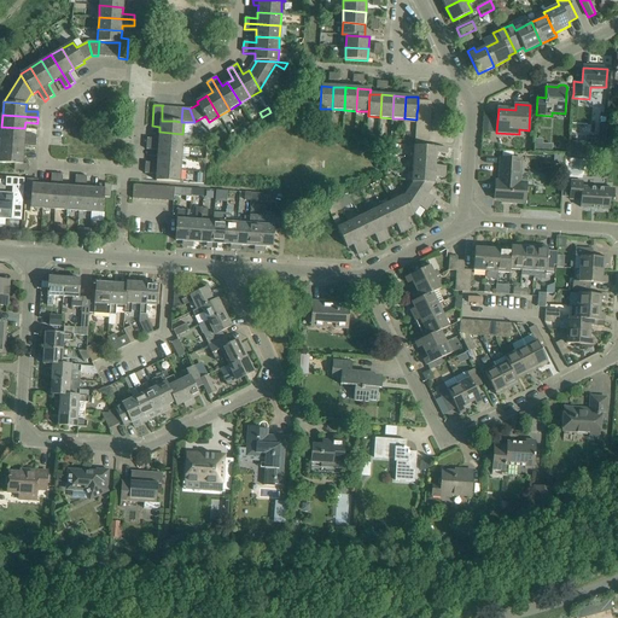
[(493,133),(494,116),(484,116),(483,132),(493,133)]
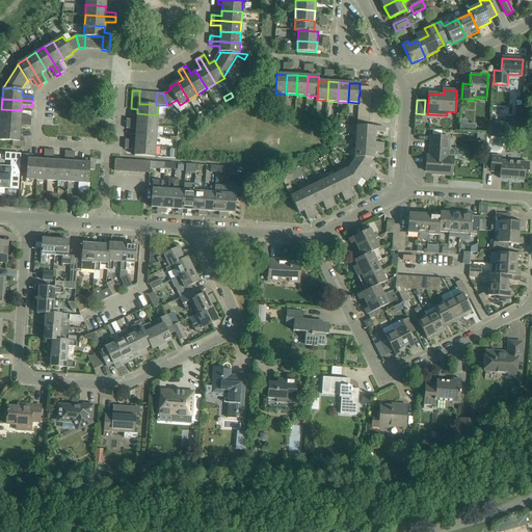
[(21,116),(21,110),(1,109),(0,120),(31,122),(31,116),(21,116)]
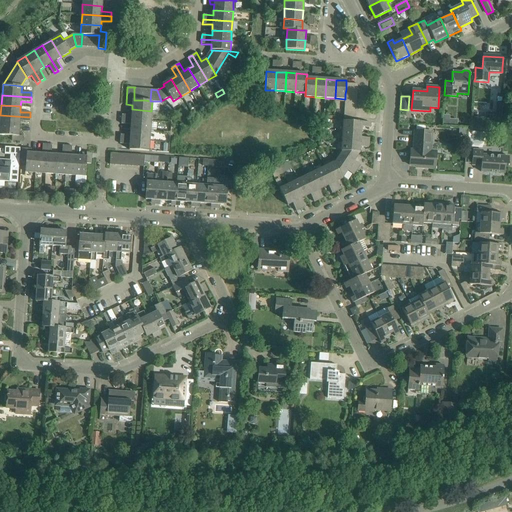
[(151,111),(132,109),(132,115),(122,114),(121,119),(150,121),(151,111)]
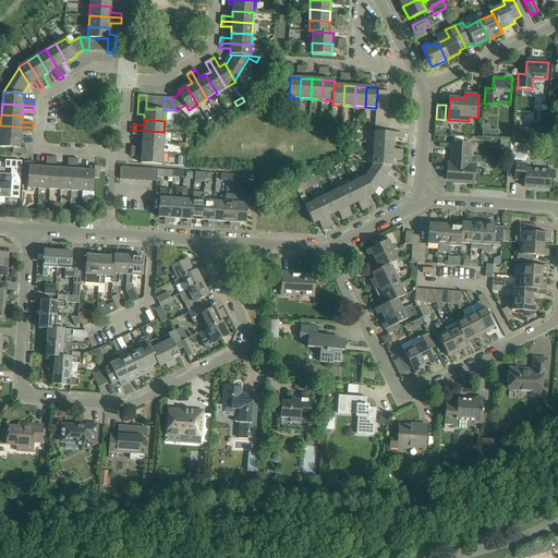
[(0,125),(0,130),(0,135),(21,137),(21,132),(32,133),(33,128),(0,125)]
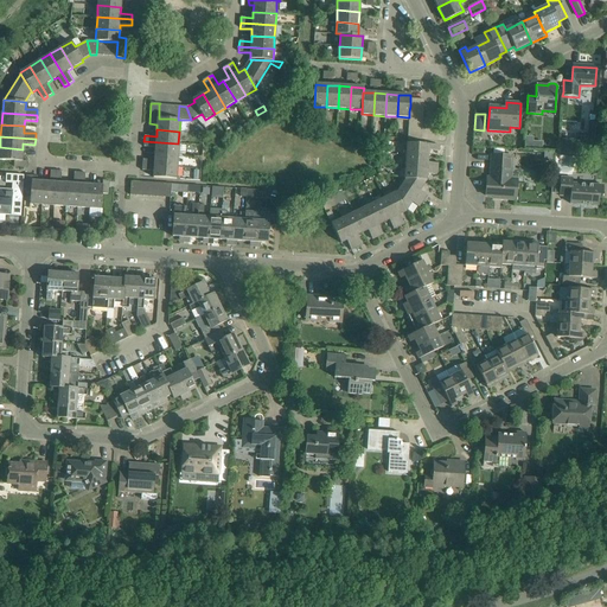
[(155,147),(155,154),(178,155),(178,144),(144,141),(144,147),(155,147)]
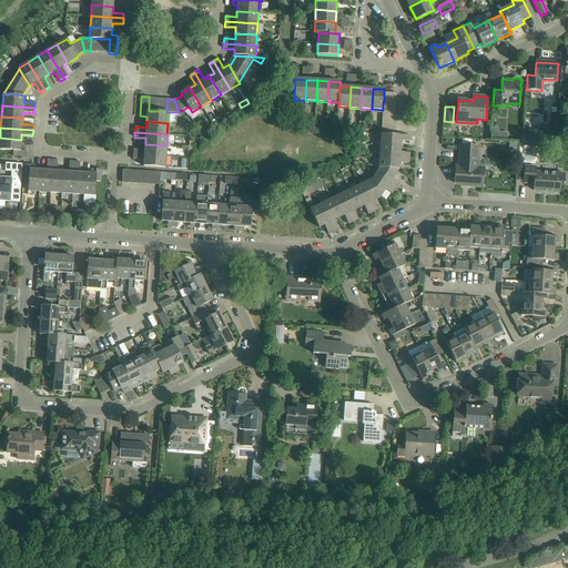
[(365,144),(366,133),(357,133),(357,144),(365,144)]
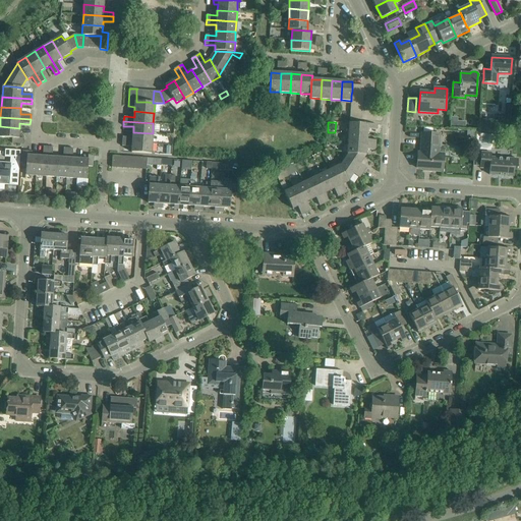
[(494,132),(495,123),(482,122),(477,130),(477,133),(494,132)]
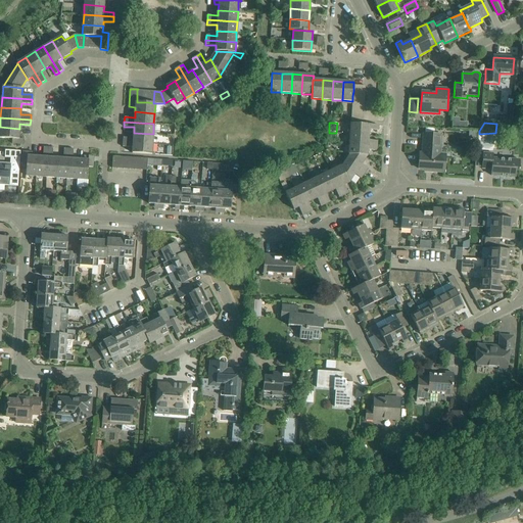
[(350,124),(350,134),(369,135),(369,130),(378,131),(378,126),(350,124)]
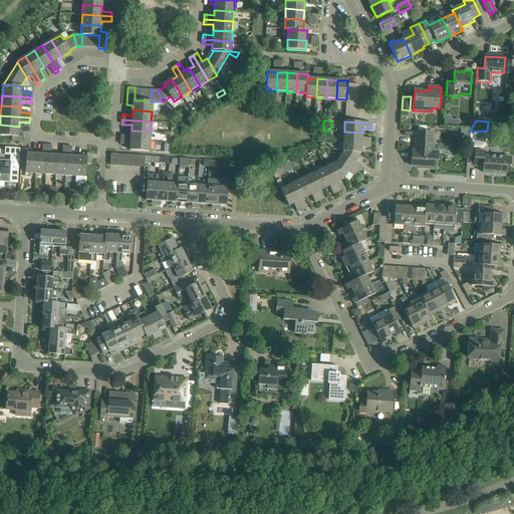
[(19,132),(19,126),(0,124),(0,136),(12,137),(12,142),(22,142),(23,133),(19,132)]
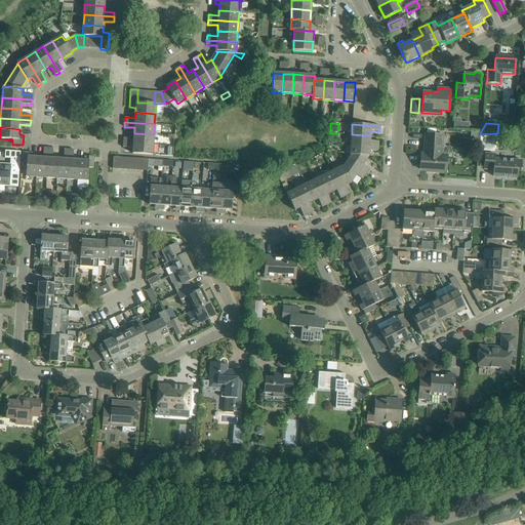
[(154,134),(134,133),(133,138),(123,137),(123,143),(153,145),(154,134)]
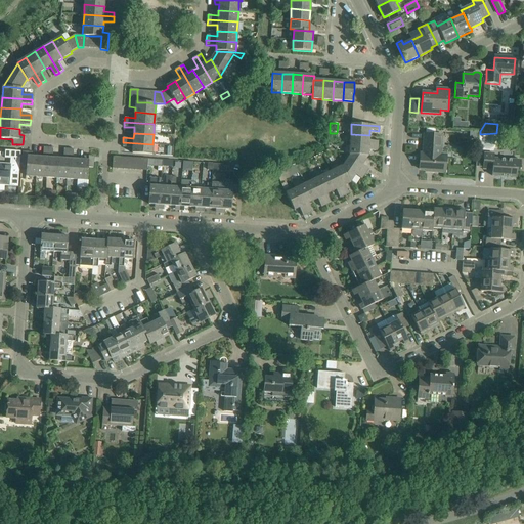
[(424,133),(424,141),(423,154),(421,154),(420,169),(428,170),(428,169),(432,169),(432,172),(445,173),(446,158),(439,157),(440,134),(424,133)]
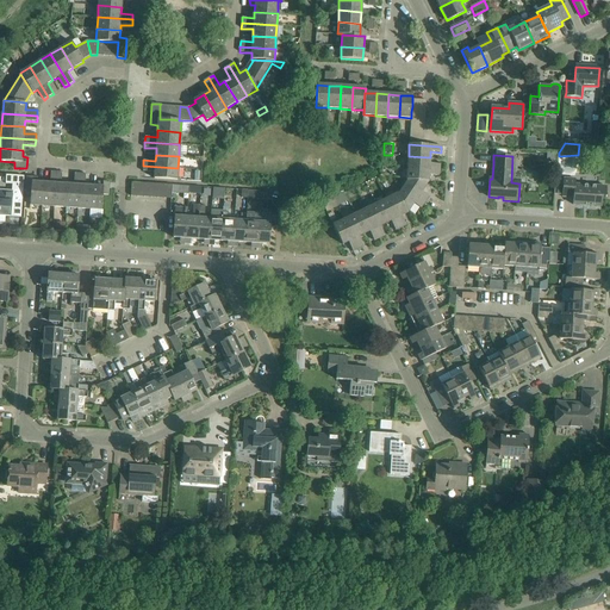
[(430,163),(430,157),(409,156),(408,168),(440,170),(440,165),(430,163)]
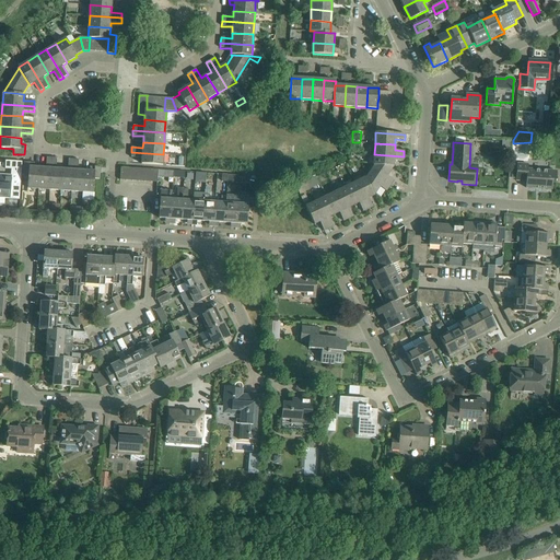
[(162,165),(163,154),(131,152),(131,158),(142,158),(141,164),(162,165)]
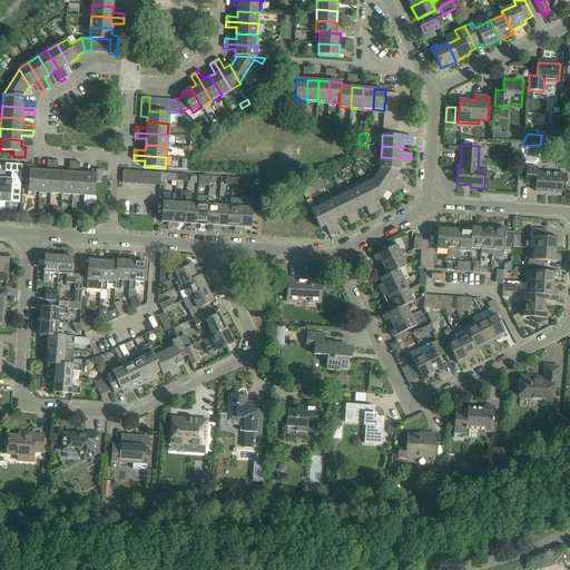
[(381,168),(401,169),(401,164),(411,165),(411,159),(381,157),(381,168)]
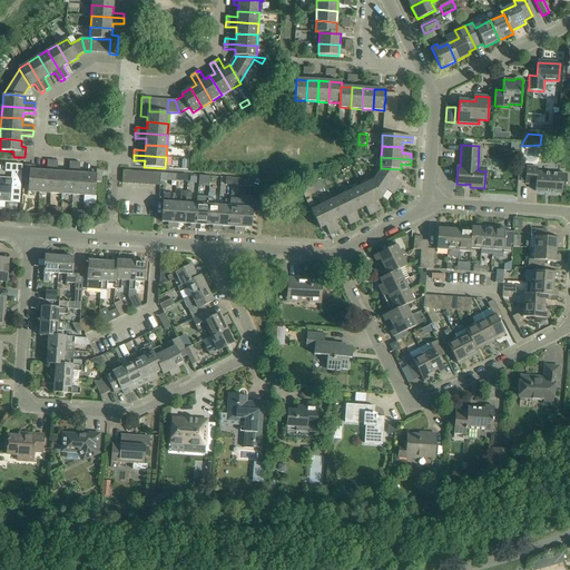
[(47,172),(40,172),(39,193),(50,194),(52,160),(47,160),(47,172)]
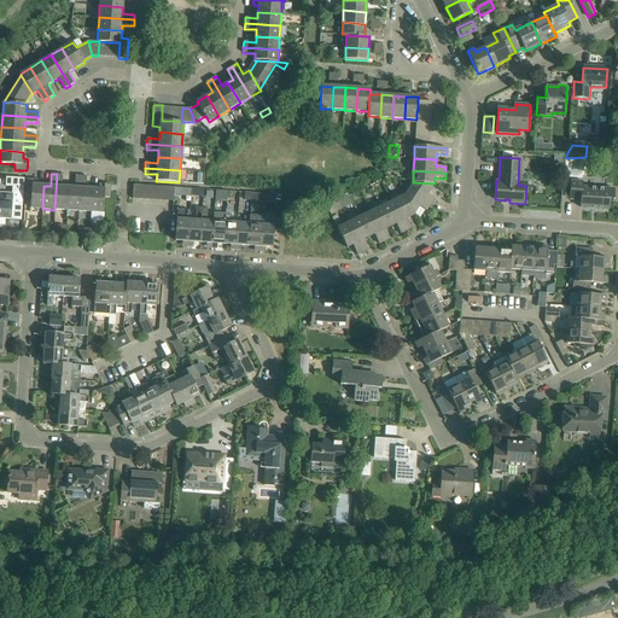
[(66,210),(68,187),(62,187),(63,175),(57,174),(54,210),(66,210)]
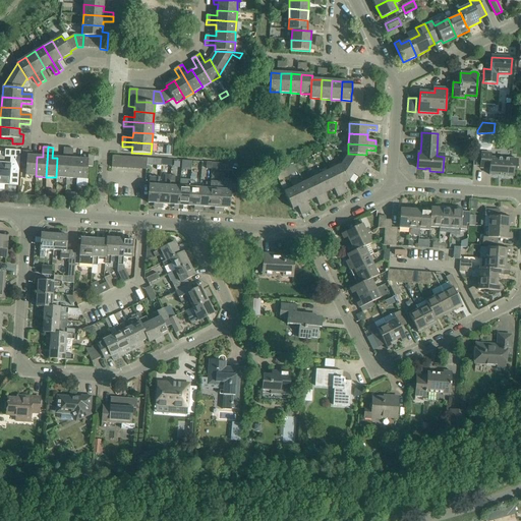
[(66,178),(68,149),(63,148),(63,158),(57,158),(56,177),(66,178)]
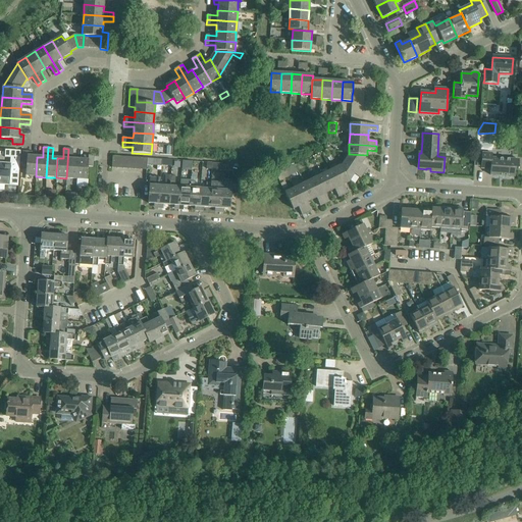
[(76,179),(77,159),(72,159),(73,149),(68,149),(66,178),(76,179)]
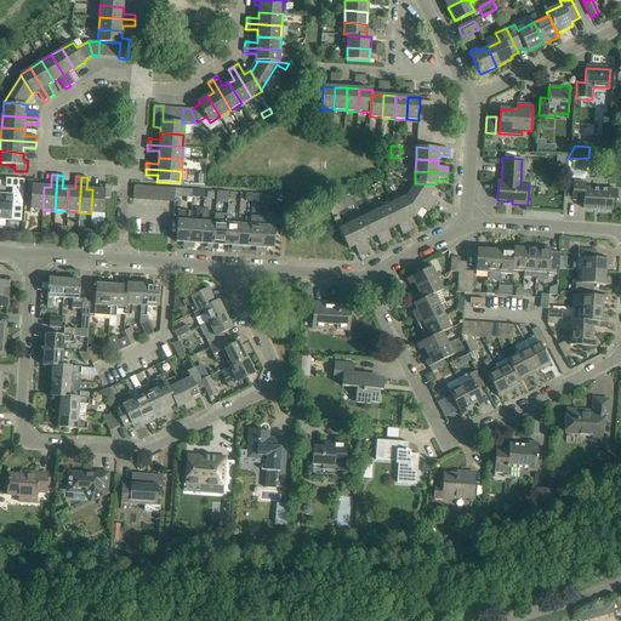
[(0,218),(22,221),(24,180),(6,178),(6,188),(12,188),(12,195),(0,194),(0,218)]
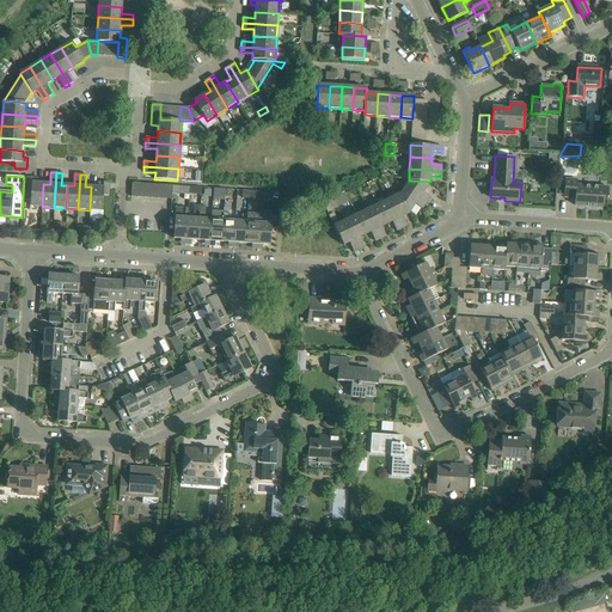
[(30,206),(42,207),(43,184),(37,183),(38,178),(26,177),(25,190),(31,190),(30,206)]
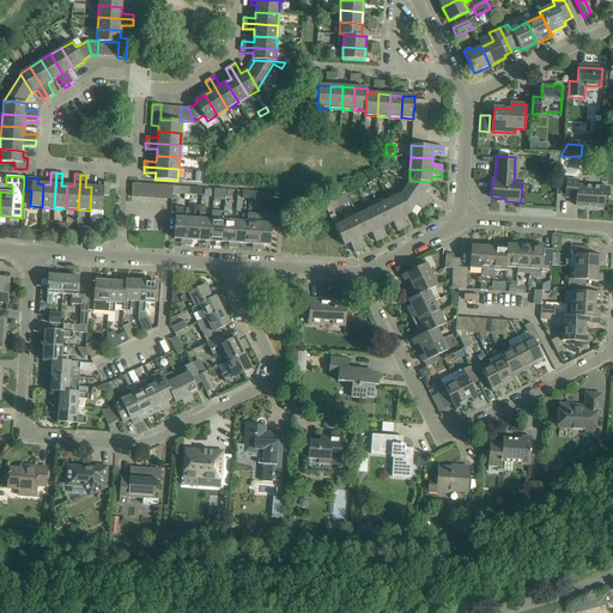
[(608,198),(610,188),(577,186),(578,180),(566,180),(565,198),(576,199),(576,206),(604,207),(605,198),(608,198)]
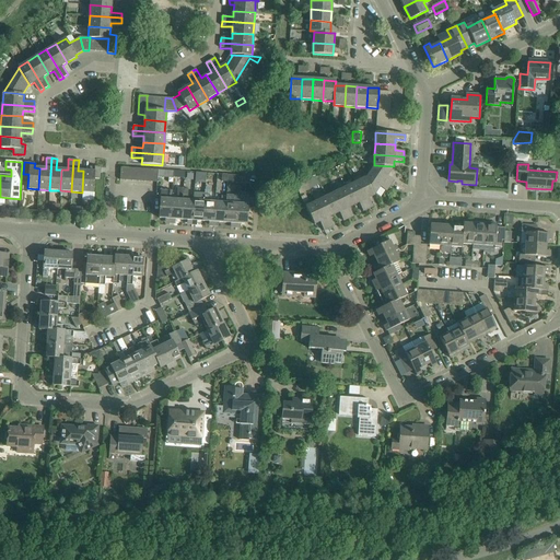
[(387,176),(394,166),(374,165),(370,172),(391,186),(394,181),(387,176)]
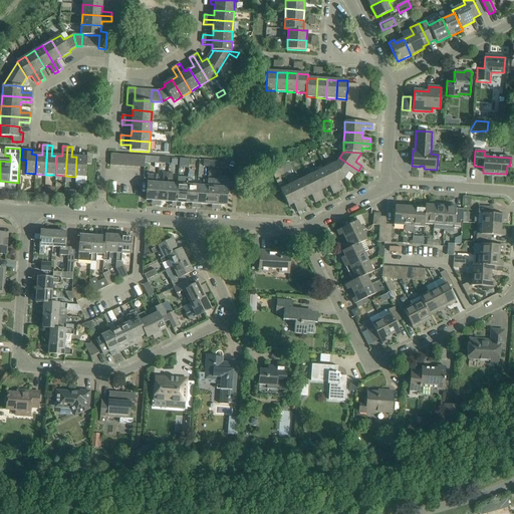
[(82,158),(76,157),(75,177),(85,177),(86,164),(91,165),(92,154),(82,153),(82,158)]
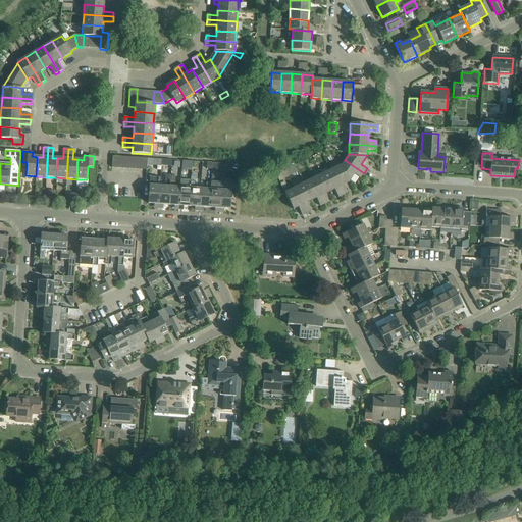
[(360,178),(364,173),(345,160),(341,166),(349,183),(354,174),(360,178)]
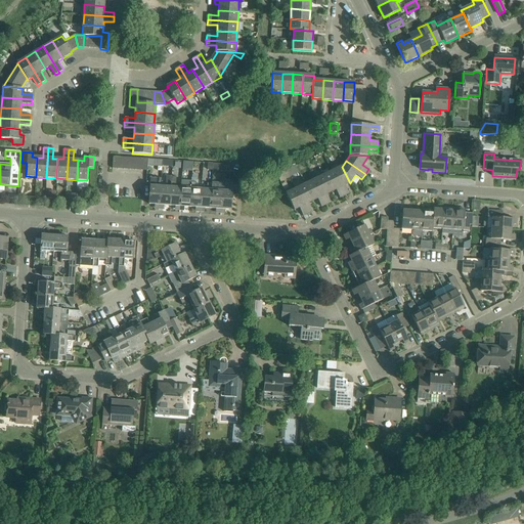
[(350,183),(342,167),(342,166),(333,171),(344,195),(349,193),(345,185),(350,183)]
